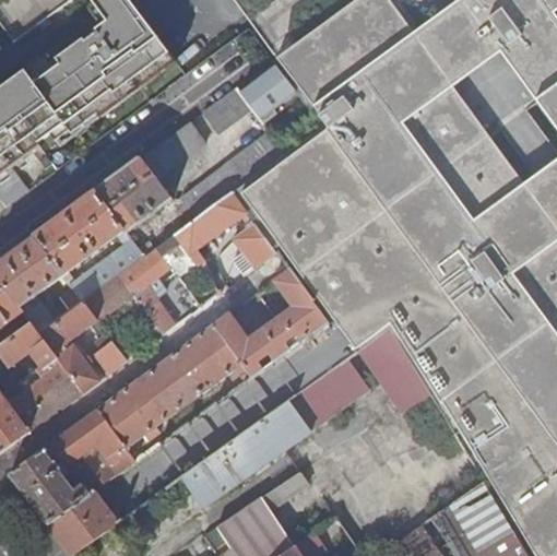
[(0,24),(12,40),(68,0),(90,0),(105,19),(93,27),(95,30),(83,39),(81,37),(26,77),(22,69),(0,84),(0,97),(36,146),(40,153),(93,115),(96,118),(173,61),(127,0),(236,0),(277,56),(353,0),(390,0),(412,30),(451,0),(0,0),(0,24)]
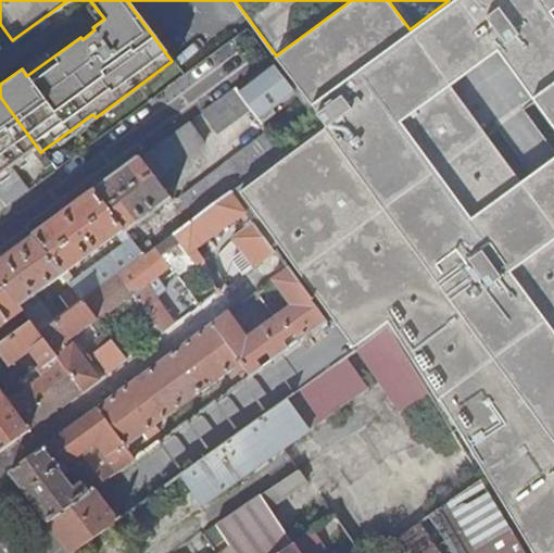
[(450,0),(439,8),(410,29),(387,0),(351,0),(276,55),(316,111),(315,112),(325,124),(237,189),(352,343),(388,318),(438,399),(438,398),(533,552),(549,552),(553,548),(553,0),(450,0)]
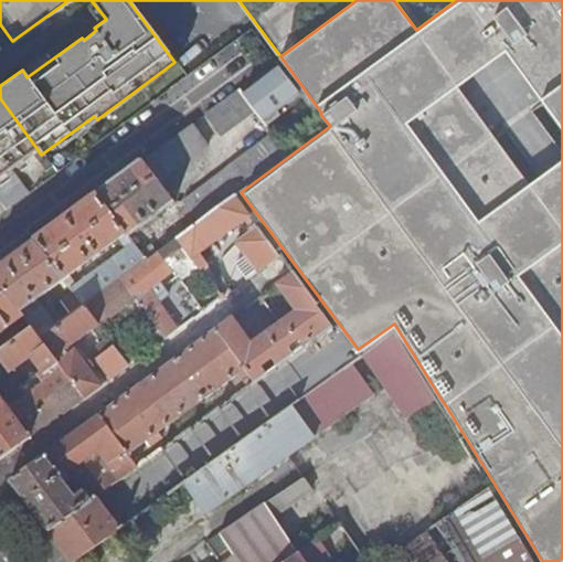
[(254,109),(237,87),(204,112),(220,135),(254,109)]
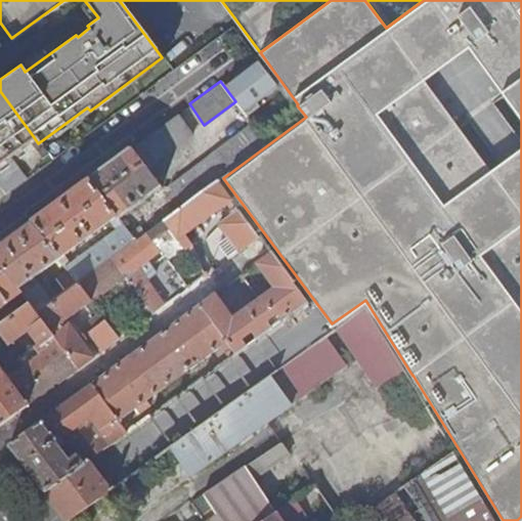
[(0,147),(7,158),(34,137),(0,91),(0,147)]
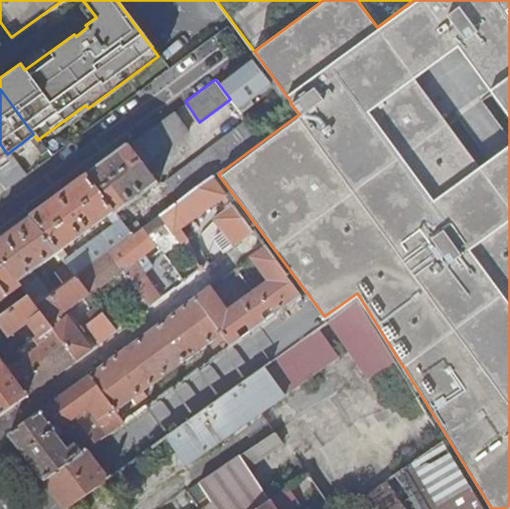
[(189,128),(174,109),(86,174),(113,209),(115,213),(157,181),(143,162),(189,128)]
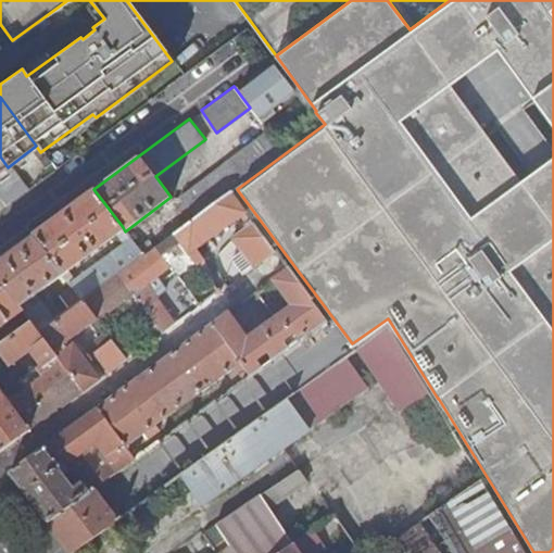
[(282,151),(266,130),(224,162),(239,183),(282,151)]
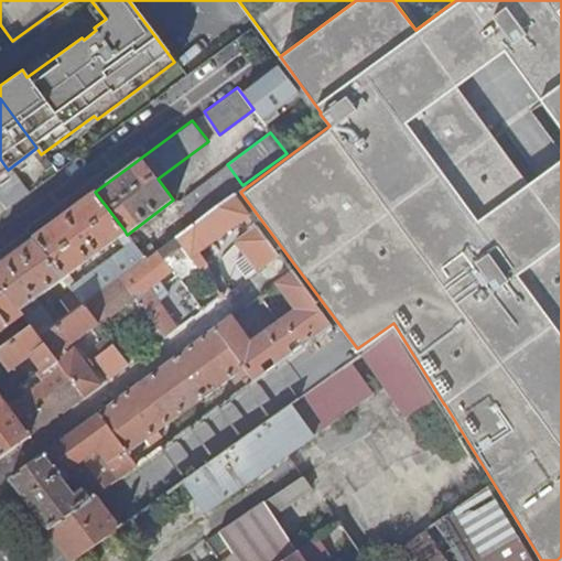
[(0,205),(2,208),(24,192),(8,170),(0,159),(0,205)]
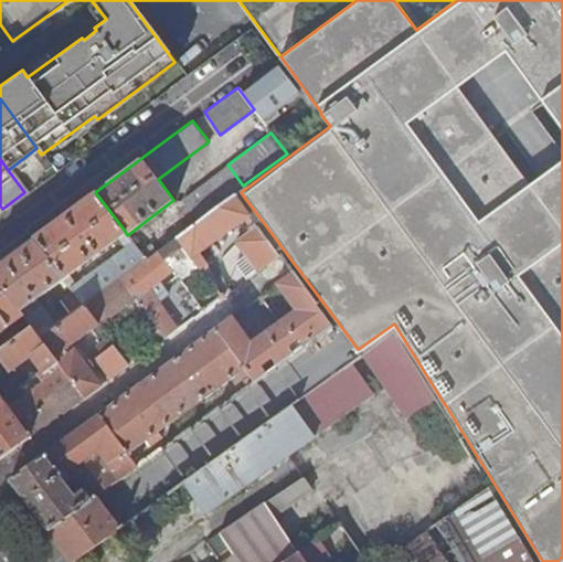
[(243,186),(227,165),(182,199),(194,214),(191,218),(194,223),(233,193),(243,186)]
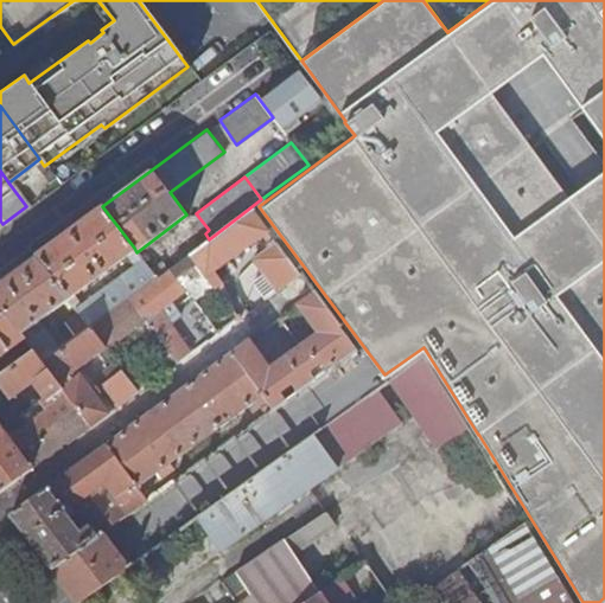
[(134,248),(102,206),(36,256),(67,297),(134,248)]
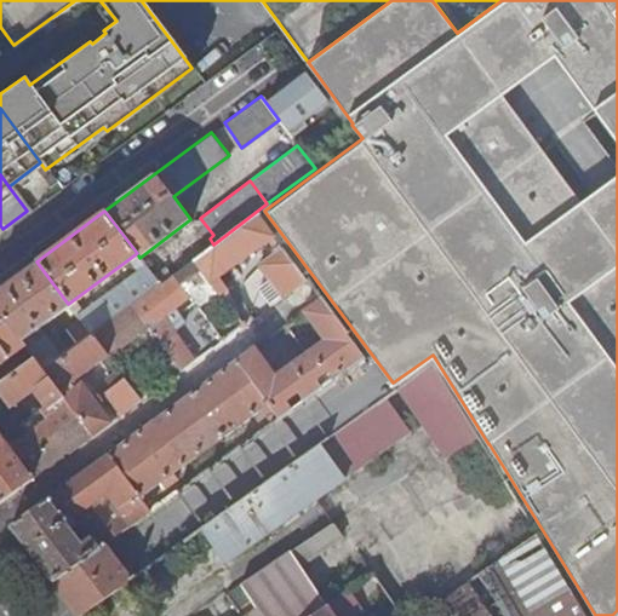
[(256,212),(213,245),(172,274),(188,294),(196,305),(223,285),(217,275),(265,239),(273,247),(279,243),(256,212)]
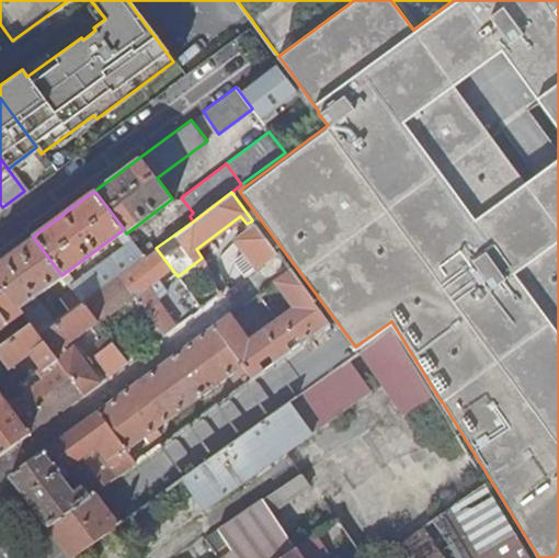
[(274,251),(254,224),(238,236),(258,263),(274,251)]
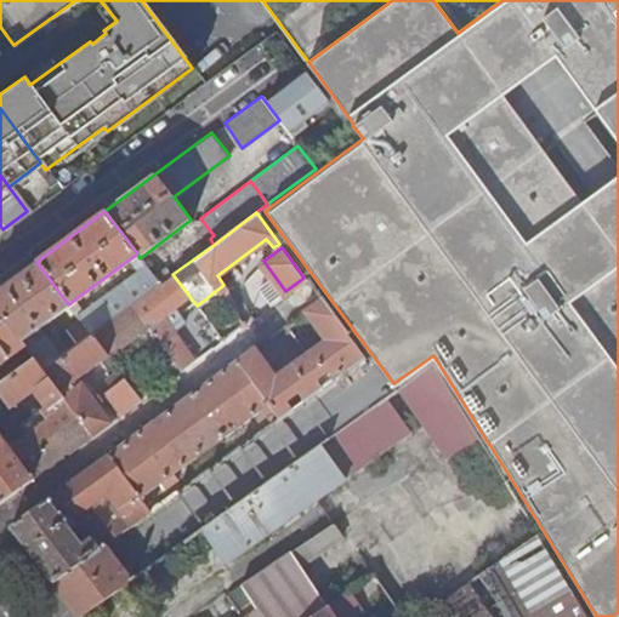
[(32,358),(90,434),(108,421),(75,378),(100,360),(106,367),(113,363),(108,355),(90,333),(58,355),(37,327),(68,304),(37,262),(0,287),(0,315),(22,346),(32,358)]
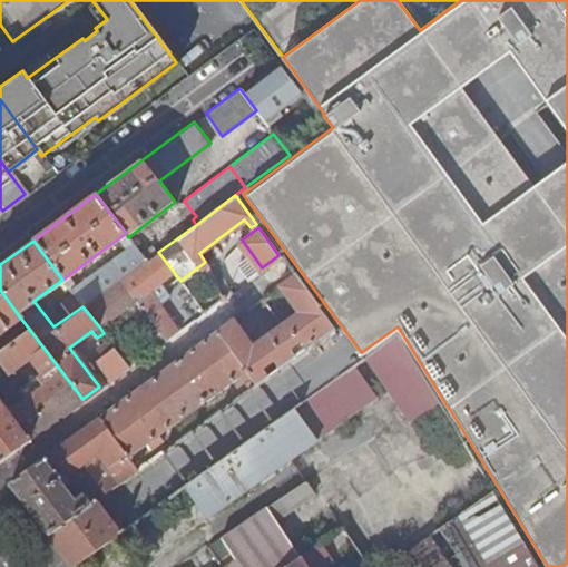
[(120,280),(145,262),(130,241),(125,246),(127,251),(71,291),(82,306),(120,280)]
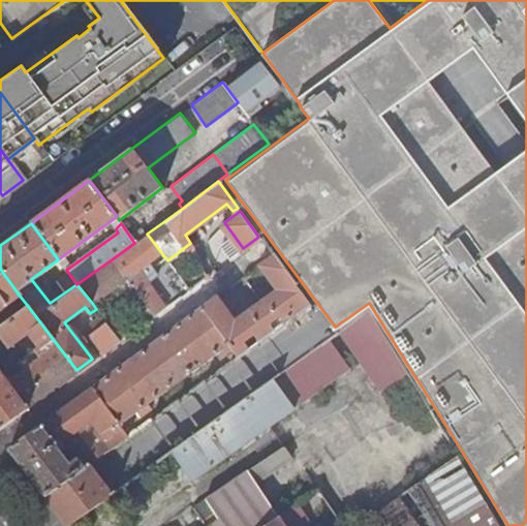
[(160,251),(147,234),(134,243),(112,259),(146,307),(151,315),(162,307),(135,270),(160,251)]
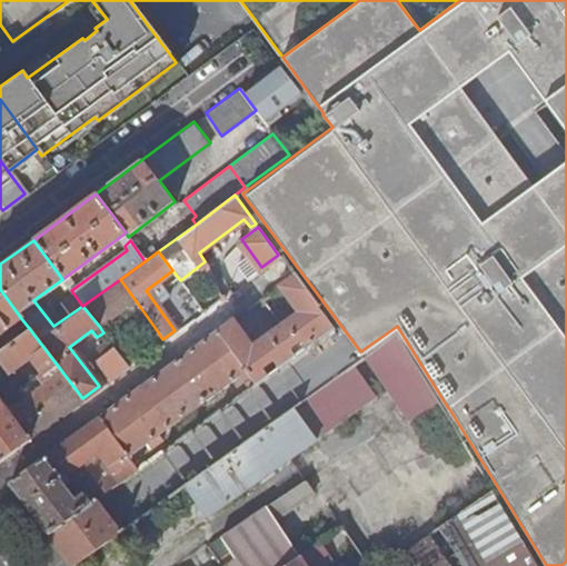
[(331,326),(291,272),(276,284),(295,310),(251,343),(232,317),(217,328),(245,367),(255,381),(270,369),(267,365),(262,368),(259,365),(270,357),(276,366),(331,326)]
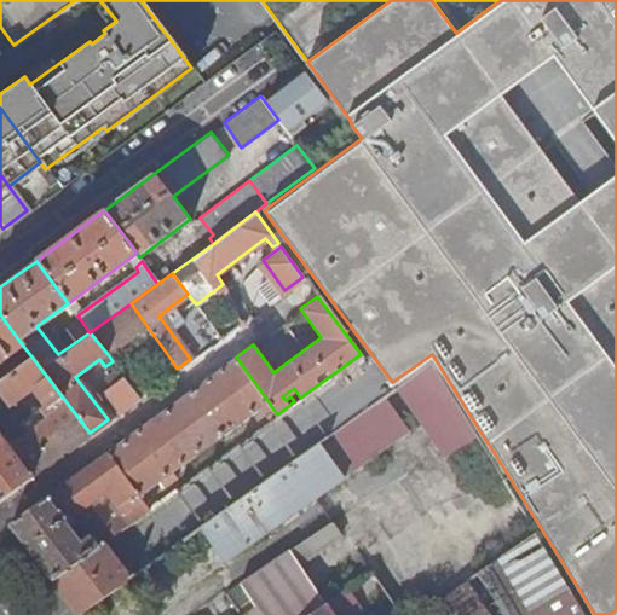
[(171,359),(131,303),(90,332),(108,354),(130,337),(138,331),(142,337),(162,365),(171,359)]
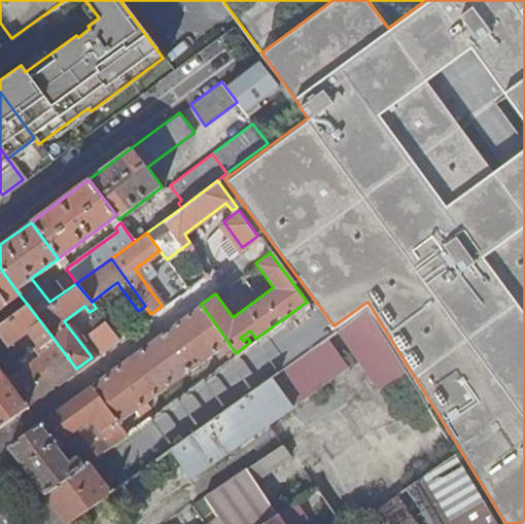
[(179,276),(171,267),(161,275),(168,284),(179,276)]
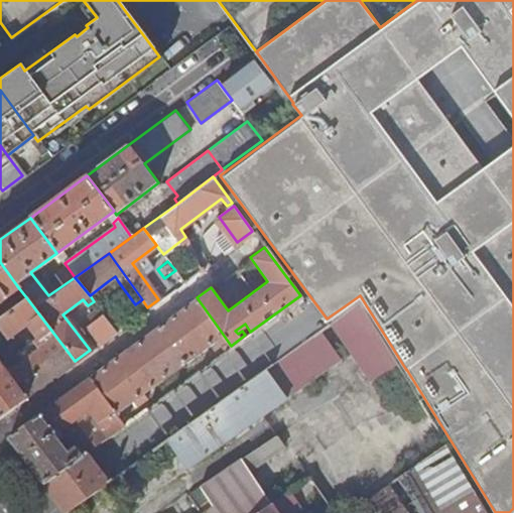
[(0,300),(18,287),(0,262),(0,300)]
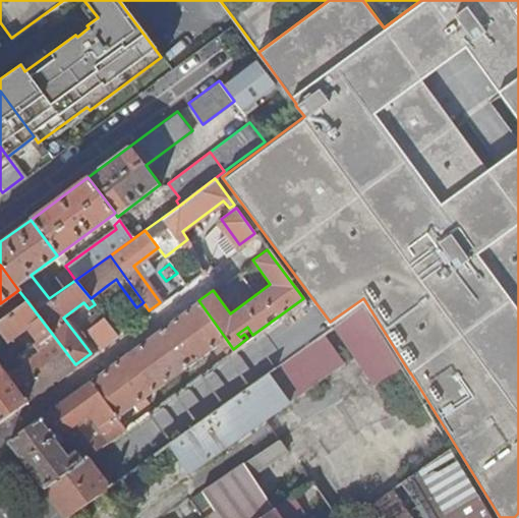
[(116,279),(109,284),(112,289),(119,284),(116,279)]
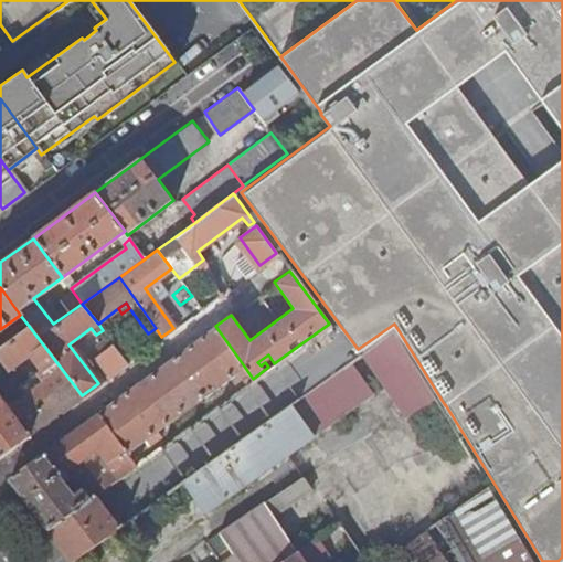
[(0,456),(82,395),(29,326),(0,347),(0,456)]
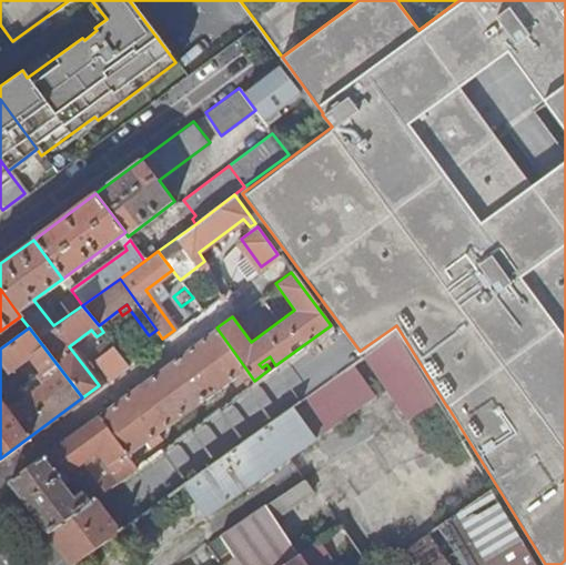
[(244,366),(216,328),(98,414),(130,460),(135,455),(131,450),(244,366)]
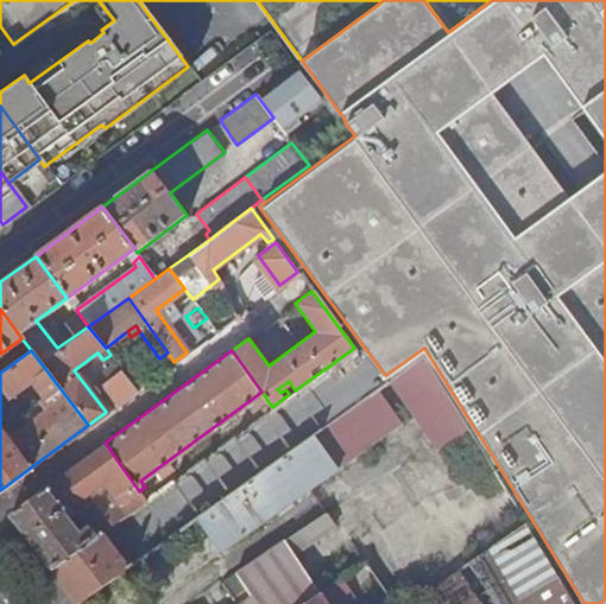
[(117,404),(137,389),(120,368),(100,382),(117,404)]
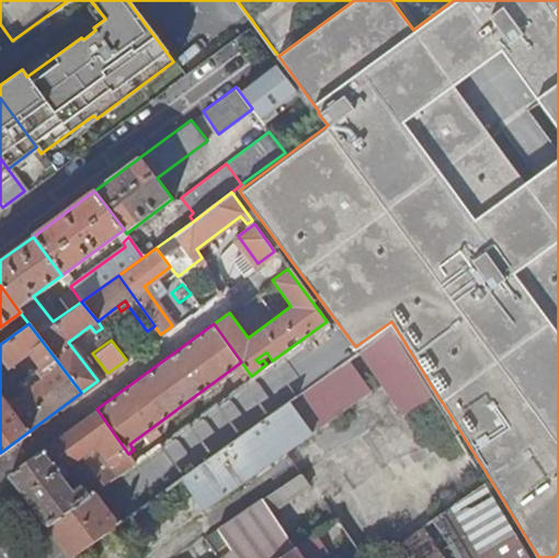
[(288,399),(181,477),(203,507),(310,430),(288,399)]
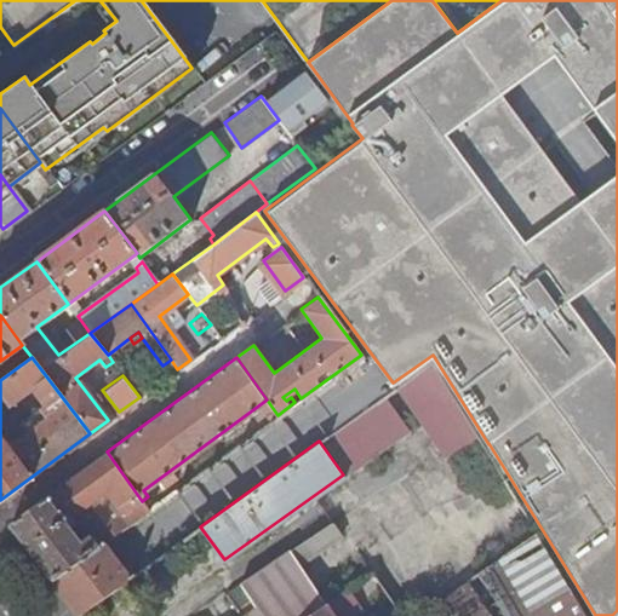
[(7,524),(51,580),(103,541),(148,510),(142,501),(107,452),(7,524)]
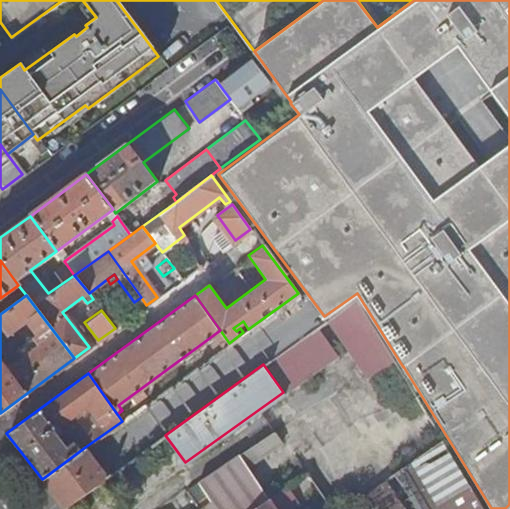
[(484,508),(441,437),(384,479),(403,508),(484,508)]
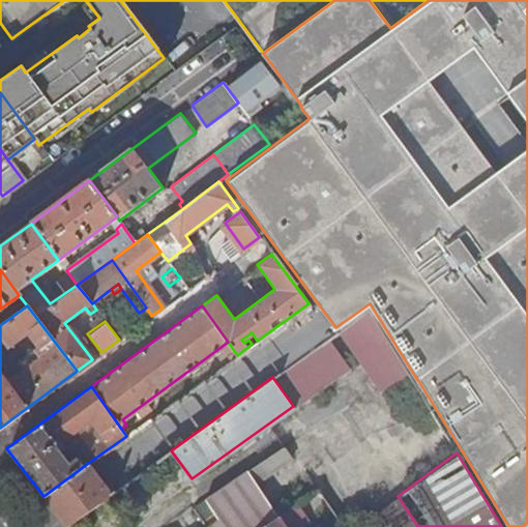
[(88,463),(44,496),(66,525),(129,480),(123,470),(104,485),(88,463)]
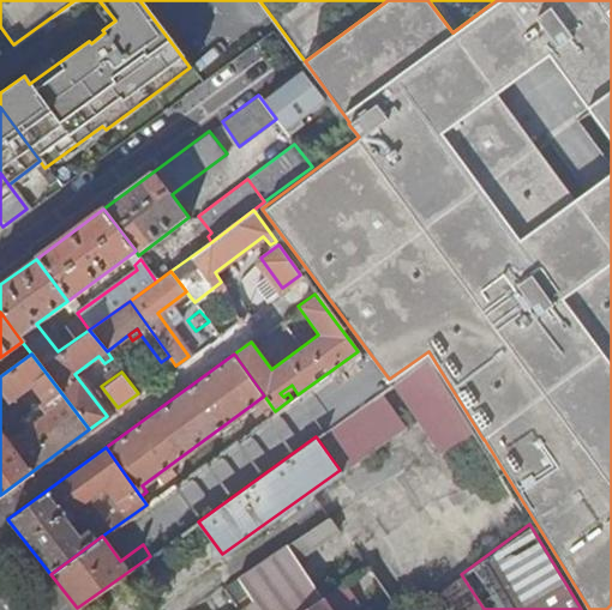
[(223,585),(238,608),(239,609),(301,609),(322,596),(288,542),(223,585)]
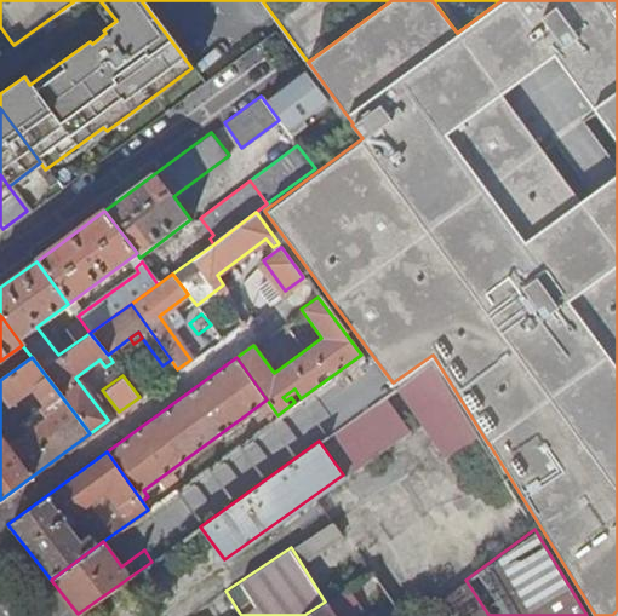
[(413,615),(488,615),(465,580),(413,615)]
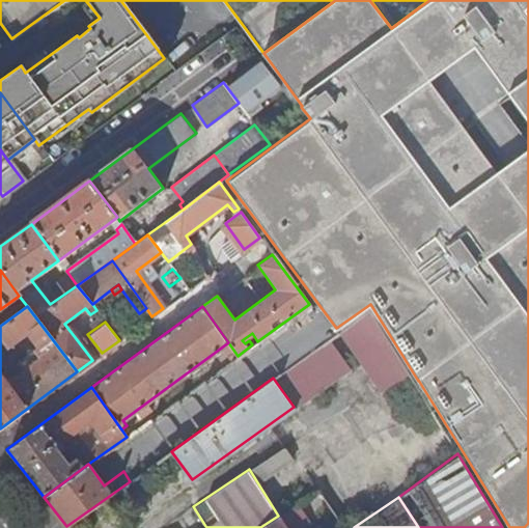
[(301,527),(309,522),(299,502),(278,516),(260,527),(301,527)]
